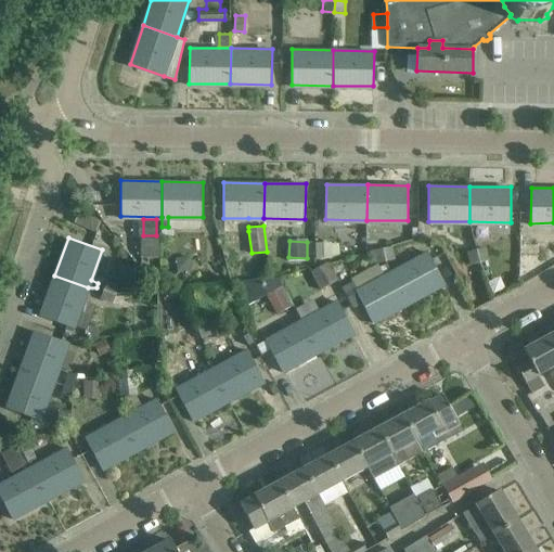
[(316,257),(331,257),(331,242),(317,241),(316,257)]
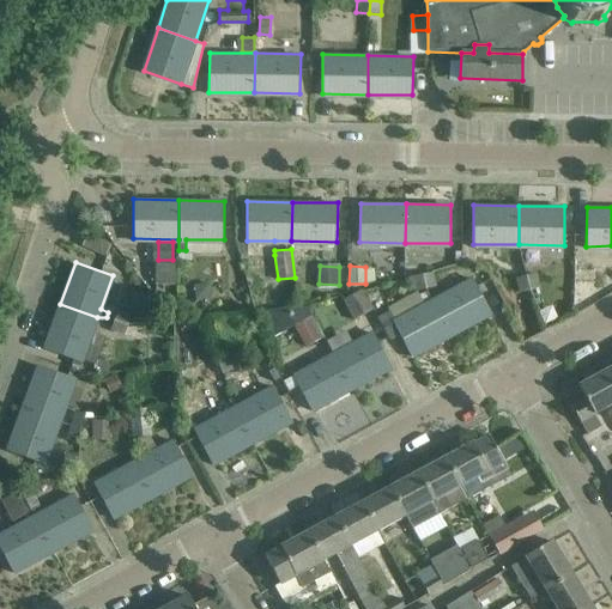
[(156,281),(174,282),(174,267),(156,267),(156,281)]
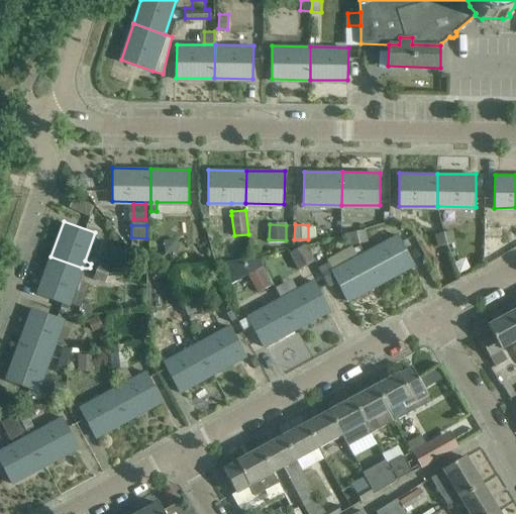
[(446,242),(455,240),(455,241),(468,239),(465,226),(444,232),(446,242)]
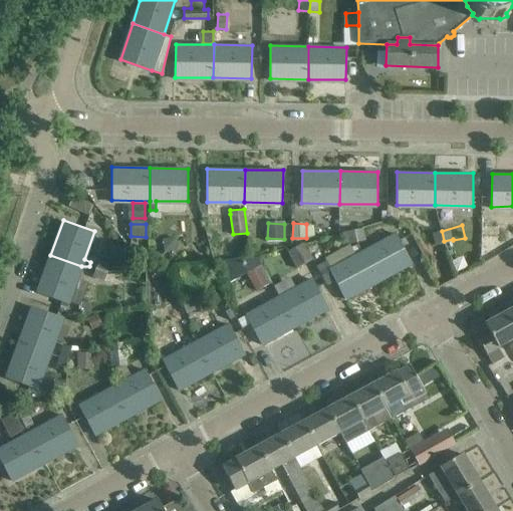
[(357,240),(365,239),(363,227),(355,229),(357,240)]
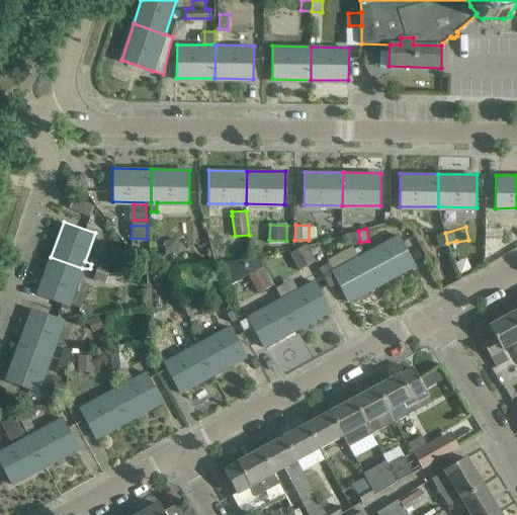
[(358,231),(349,232),(351,244),(360,242),(358,231)]
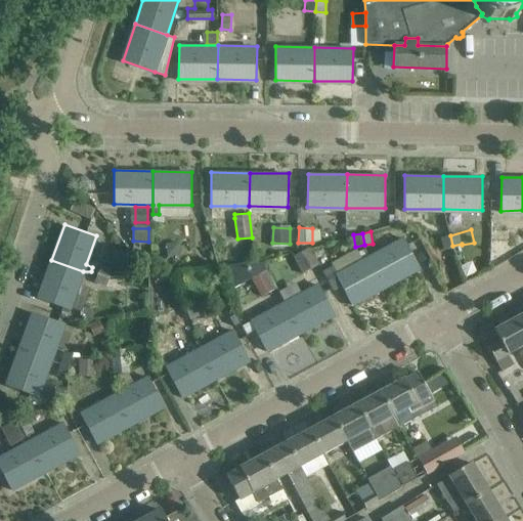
[(452,246),(450,235),(441,237),(443,248),(452,246)]
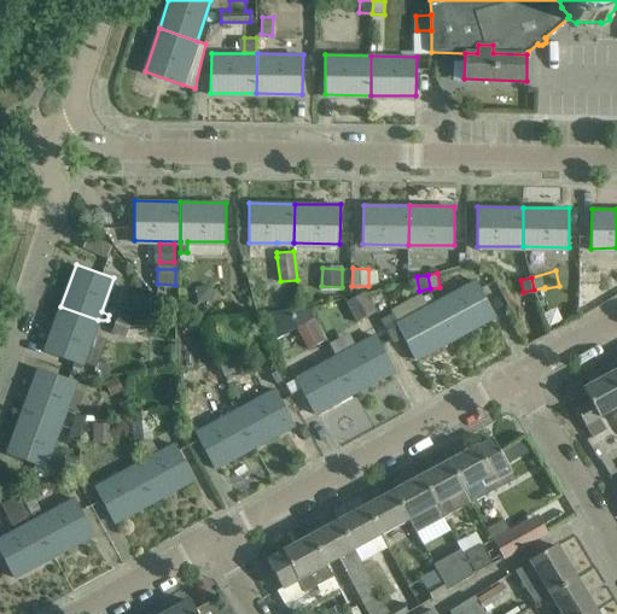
[(437,302),(455,335),(495,314),(477,280),(437,302)]
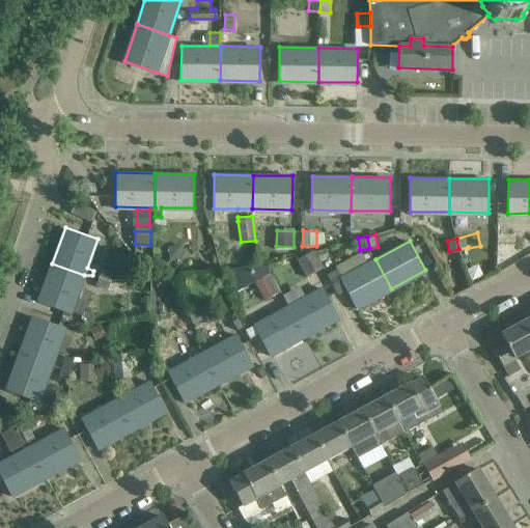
[(323,267),(313,250),(312,250),(297,258),(306,276),(323,267)]
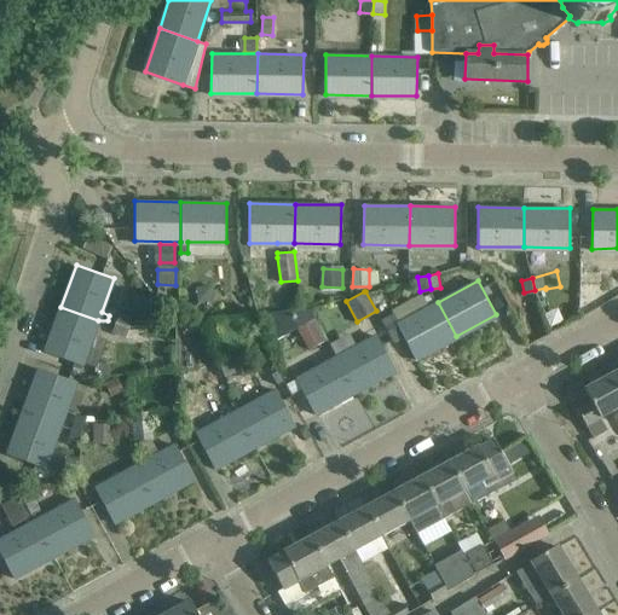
[(139,294),(132,311),(151,318),(157,301),(139,294)]
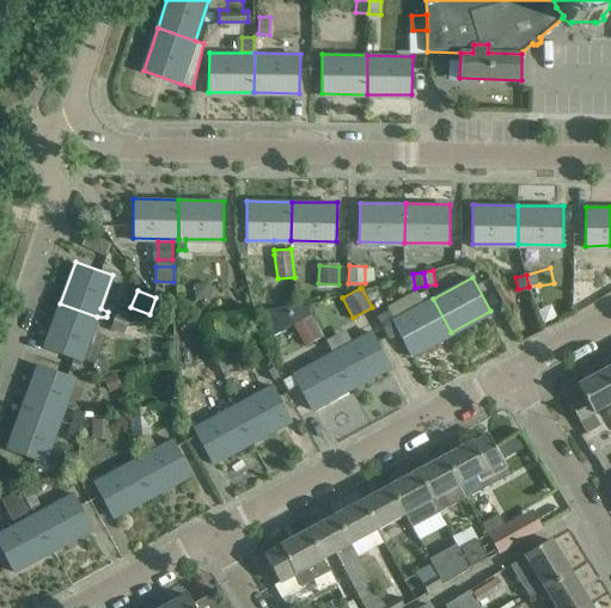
[(411,354),(451,332),(433,299),(392,320),(411,354)]
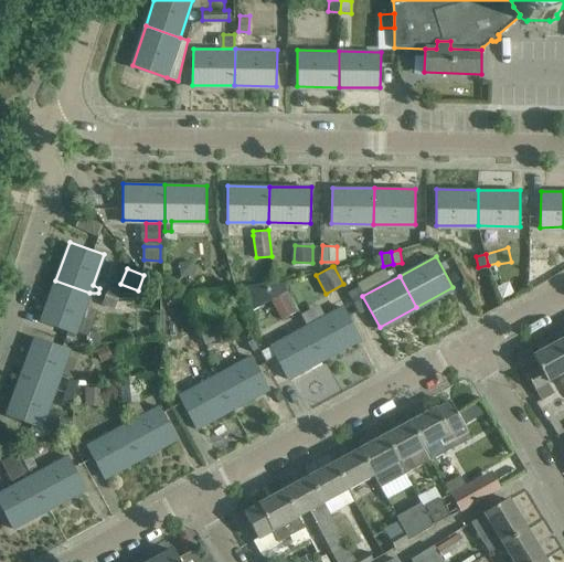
[(288,290),(282,278),(263,283),(282,317),(295,309),(285,293),(288,290)]
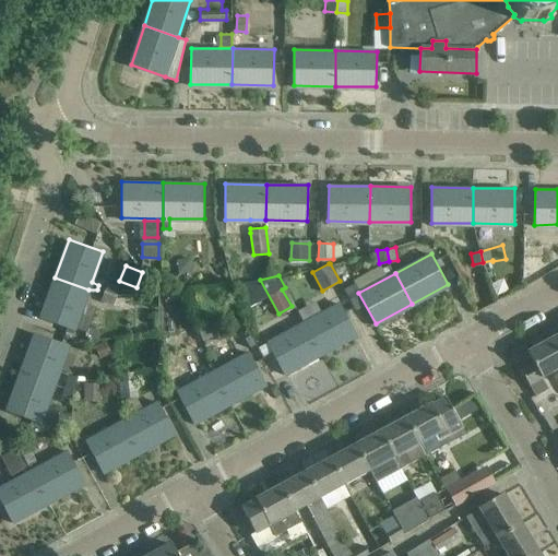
[(88,290),(55,278),(40,317),(74,329),(88,290)]
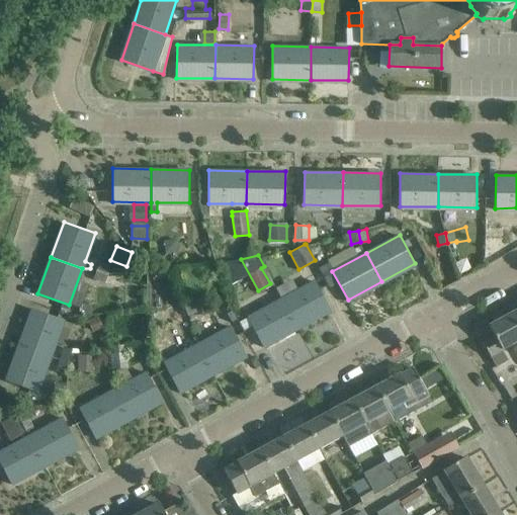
[(108,274),(125,273),(125,271),(127,267),(113,262),(111,266),(100,261),(98,268),(97,269),(108,274)]
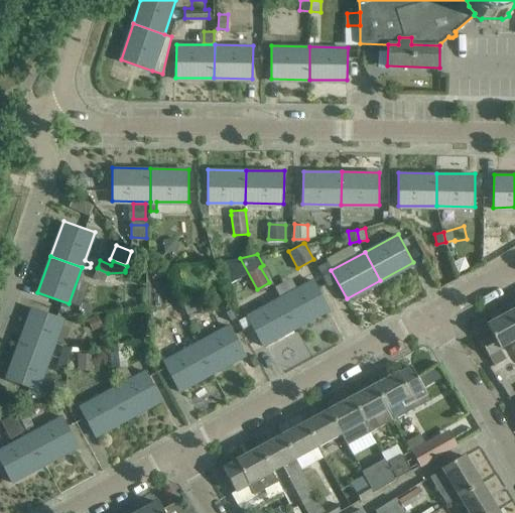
[(97,268),(94,276),(105,281),(108,273),(97,268)]
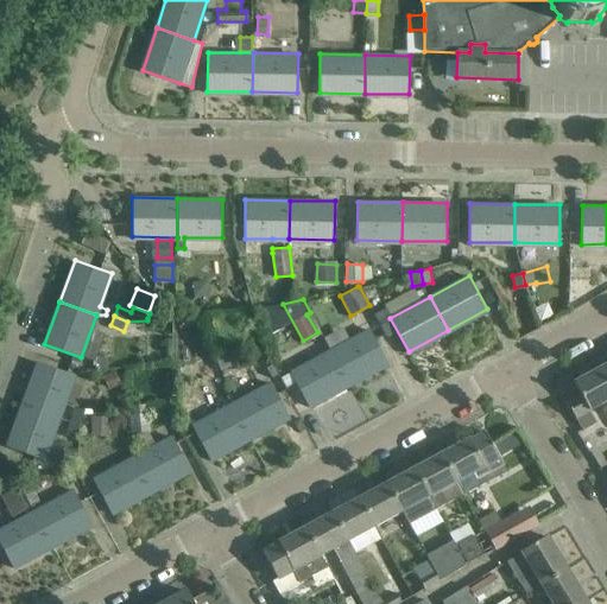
[(330,350),(349,385),(389,362),(371,329),(330,350)]
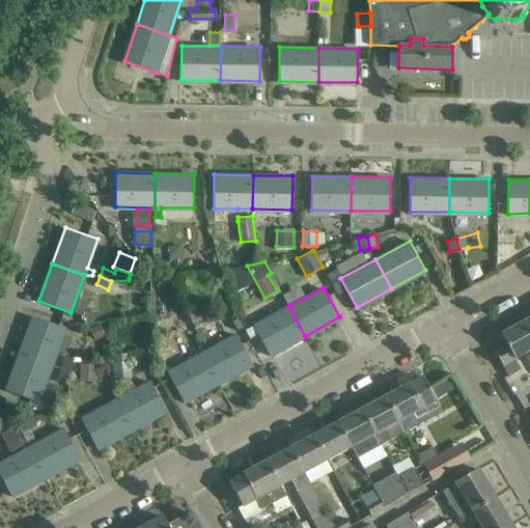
[(214,304),(227,306),(229,295),(215,293),(214,304)]
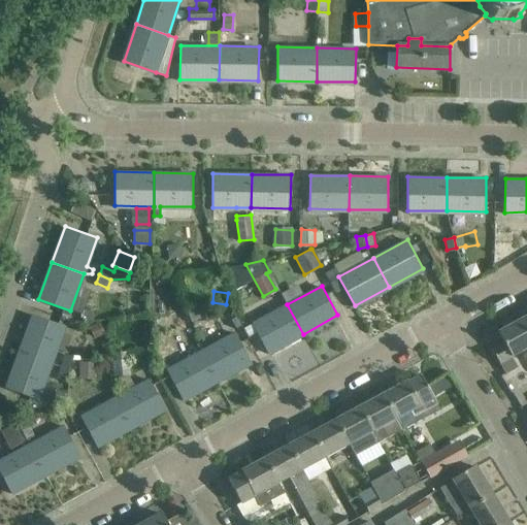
[(194,306),(188,308),(192,321),(205,317),(201,300),(193,303),(194,306)]
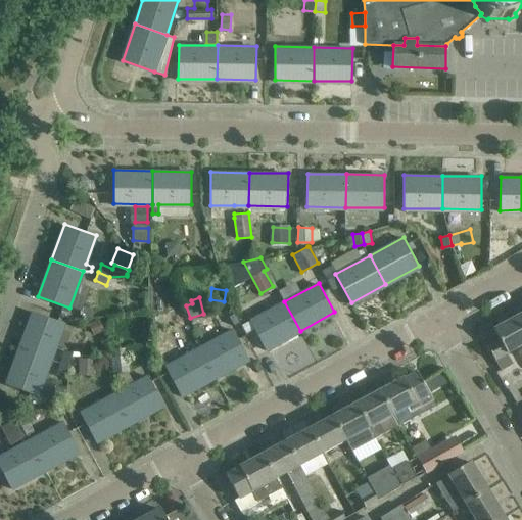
[(267,349),(300,331),(284,301),(250,320),(267,349)]
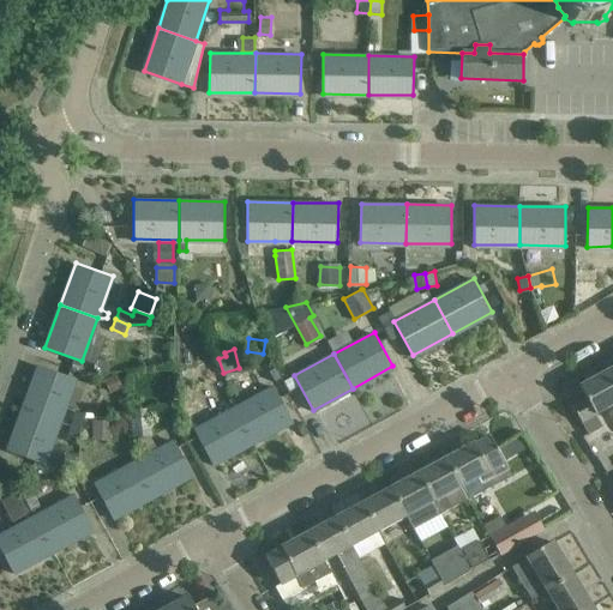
[(214,357),(199,362),(205,378),(220,372),(214,357)]
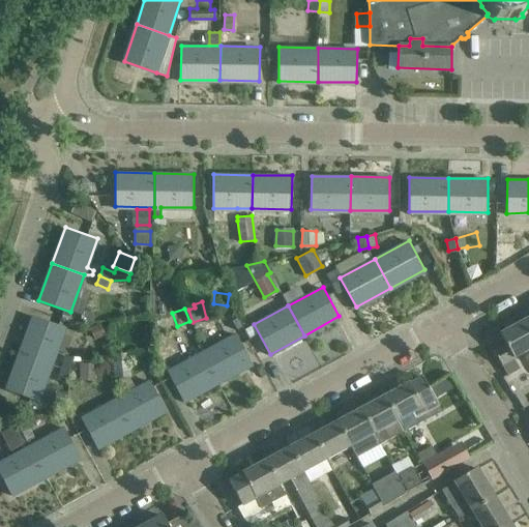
[(85,310),(85,320),(94,321),(95,311),(85,310)]
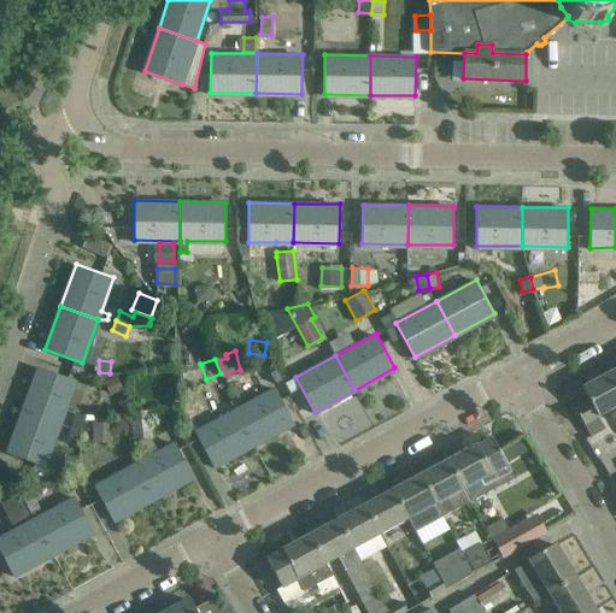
[(39,366),(23,408),(60,422),(76,379),(39,366)]
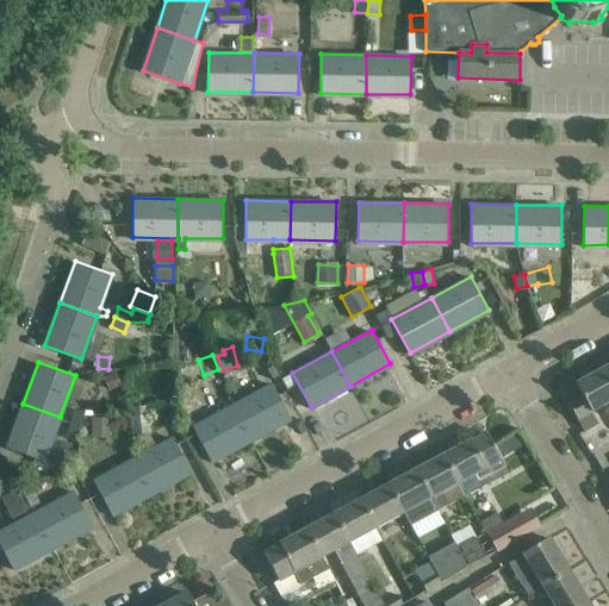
[(584,430),(594,425),(586,412),(608,400),(608,374),(604,366),(576,381),(583,395),(569,403),(577,417),(584,430)]
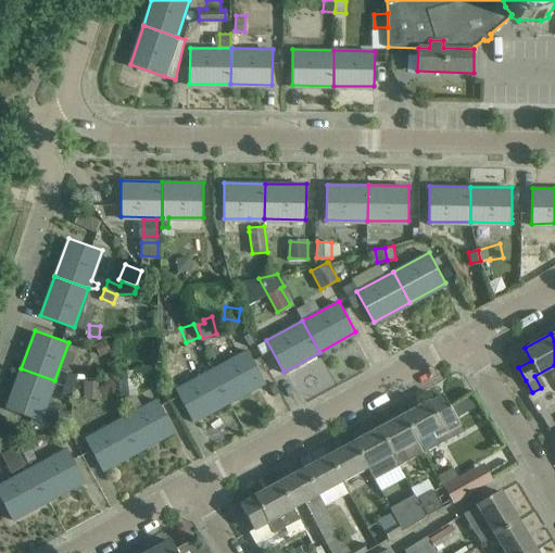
[(104,339),(95,343),(100,354),(110,350),(104,339)]
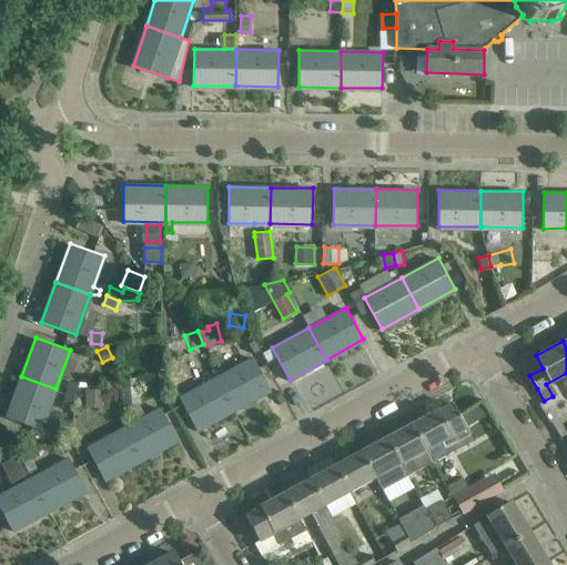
[(253,356),(216,377),(234,409),(271,389),(253,356)]
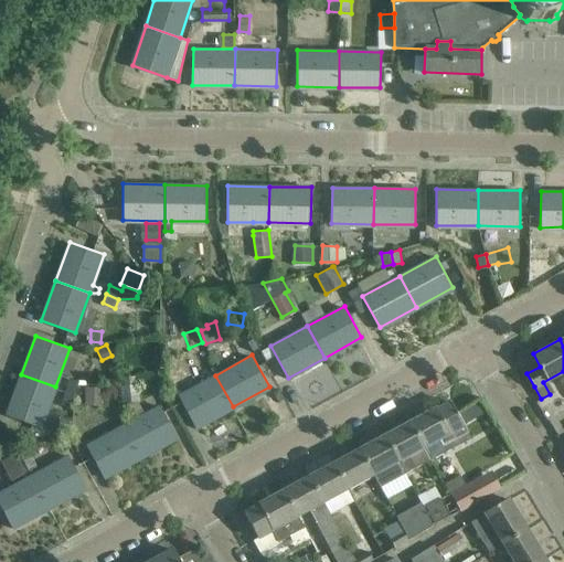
[(55,386),(21,374),(8,414),(41,426),(55,386)]
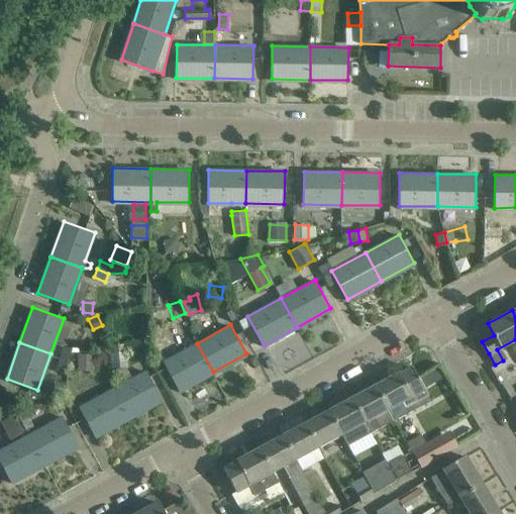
[(213,372),(197,343),(164,362),(180,391),(213,372)]
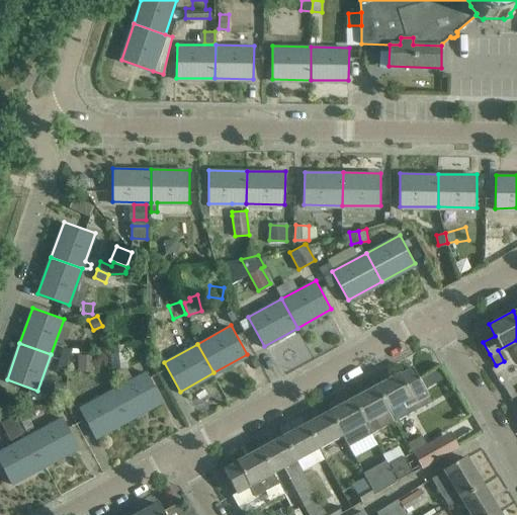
[(68,361),(72,349),(65,347),(61,358),(68,361)]
